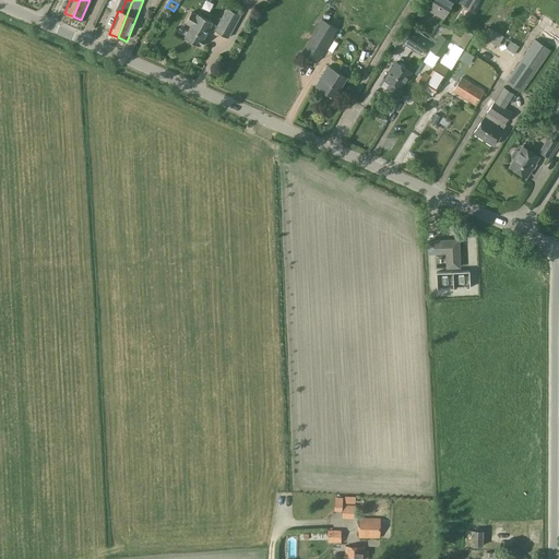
[(443,19),(454,1),(452,0),(433,0),(431,3),(429,2),(425,8),(443,19)]
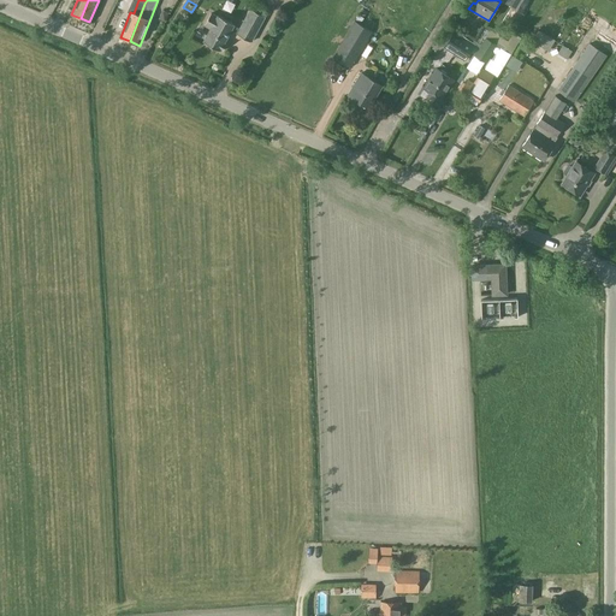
[(528,0),(514,0),(511,6),(521,12),(528,0)]
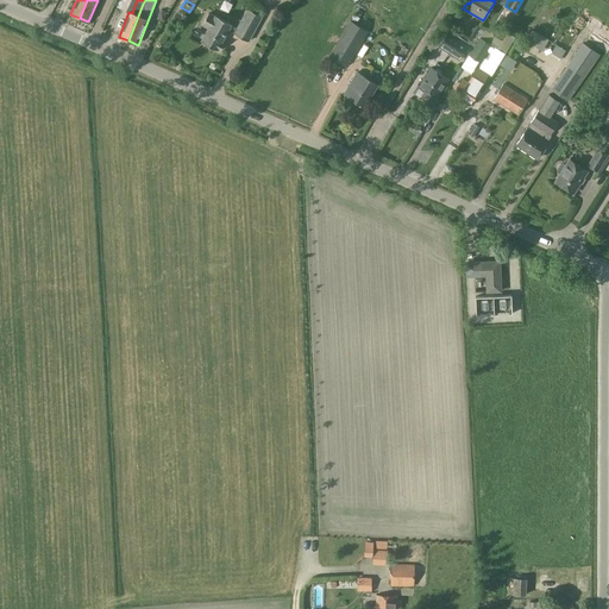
[(236,33),(249,41),(263,17),(249,8),(238,29),(232,25),(233,25),(209,12),(203,23),(211,27),(202,41),(219,50),(230,29),(236,32),(236,33)]
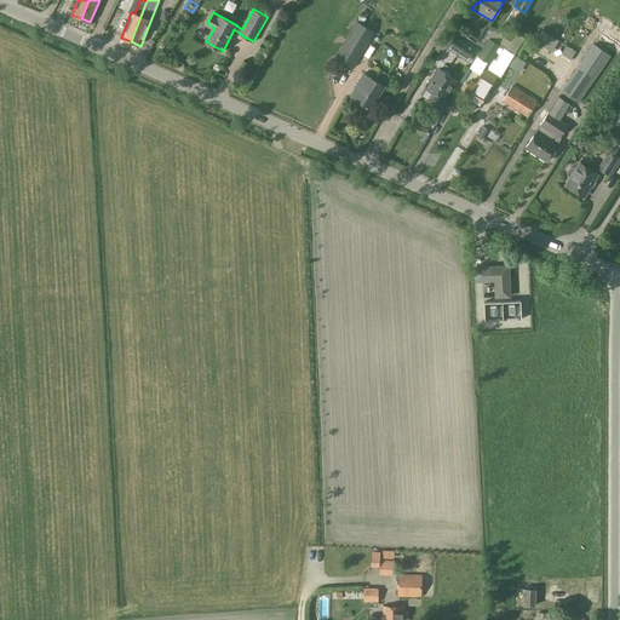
[(354,67),(375,32),(357,21),(336,56),(354,67)]
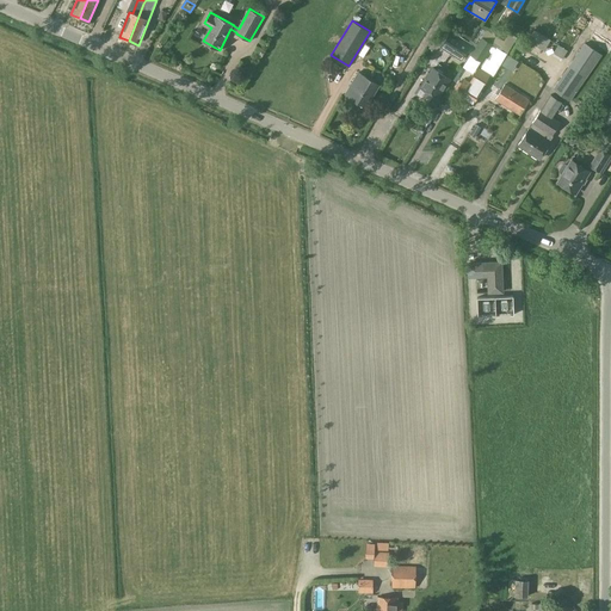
[(466,51),(471,43),(468,42),(450,30),(440,45),(461,59),(466,51)]
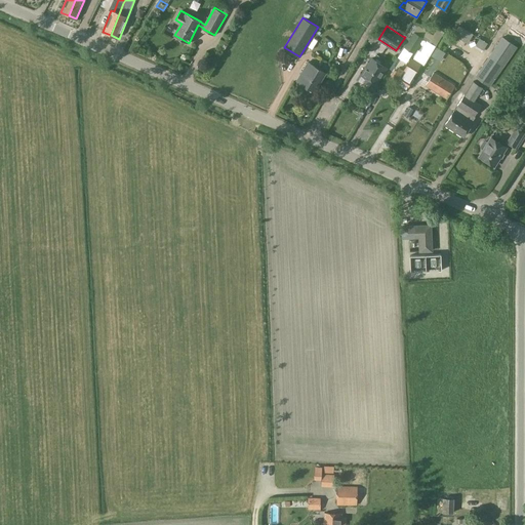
[(467,43),(473,35),(458,26),(453,34),(467,43)]
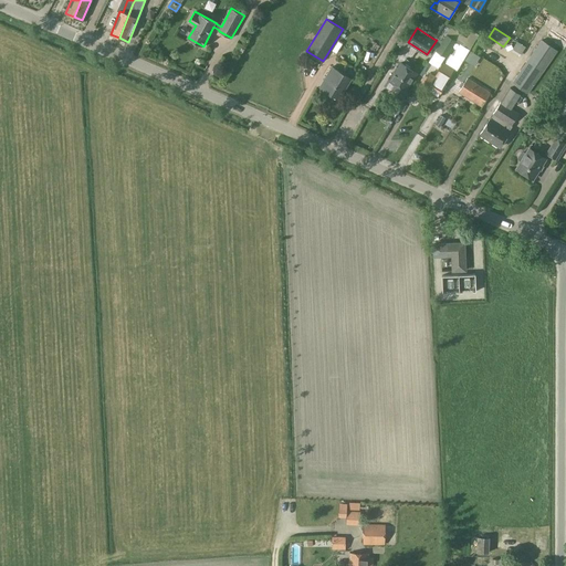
[(564,49),(565,44),(565,39),(551,29),(546,37),(564,49)]
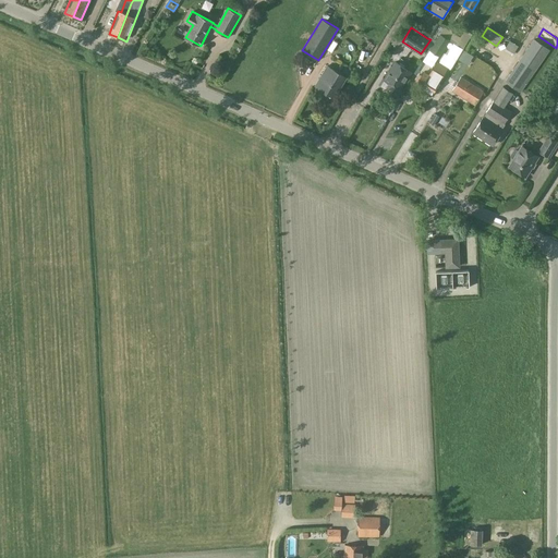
[(362,29),(360,35),(373,40),(375,35),(362,29)]
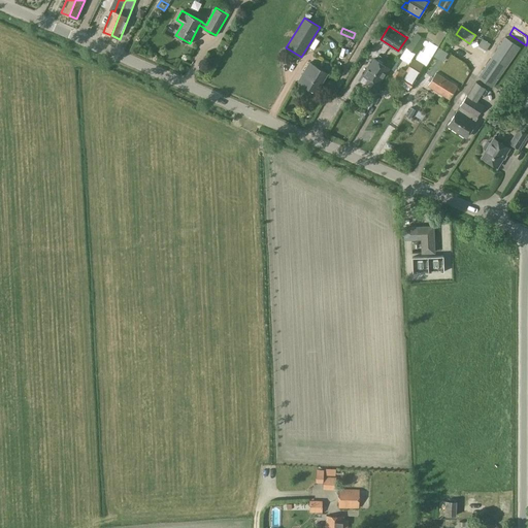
[(425,37),(416,32),(407,46),(416,52),(425,37)]
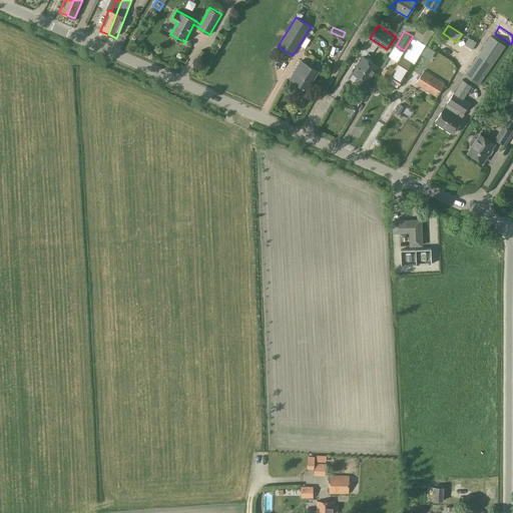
[(396,36),(391,43),(395,45),(400,37),(394,33),(393,35),(396,36)]
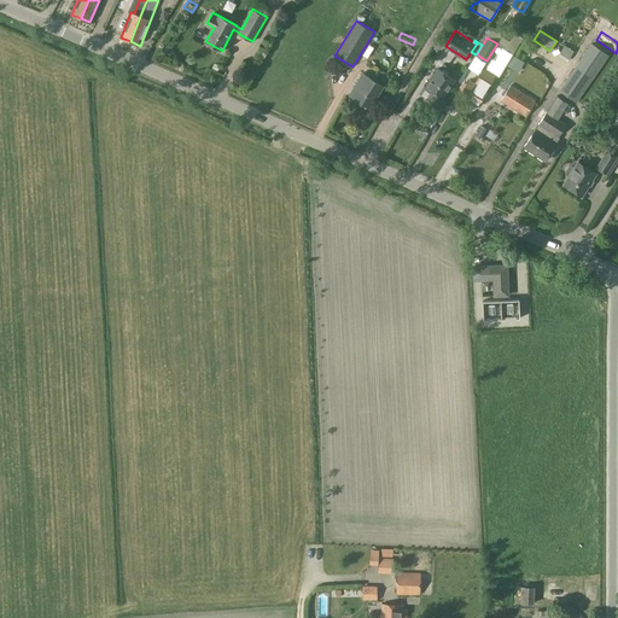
[(406,63),(414,47),(403,41),(395,57),(406,63)]
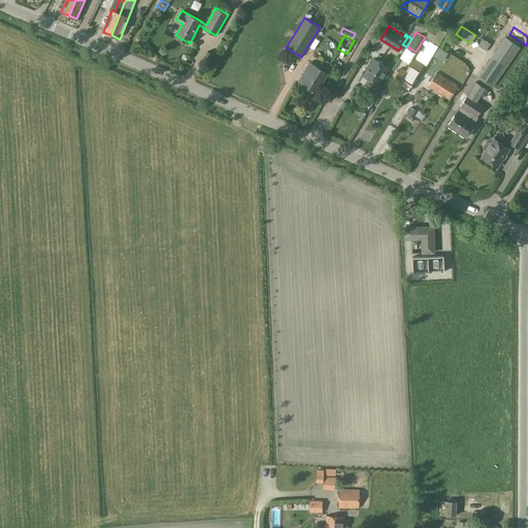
[(493,85),(520,46),(506,37),(480,75),(493,85)]
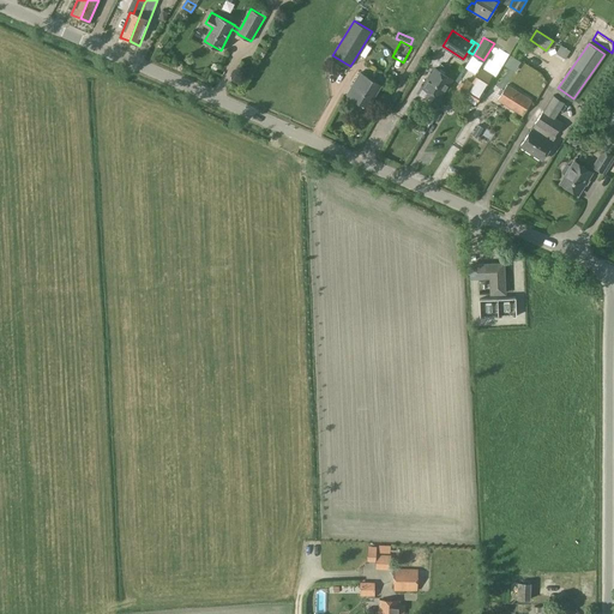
[(551,54),(561,61),(567,52),(557,44),(551,54)]
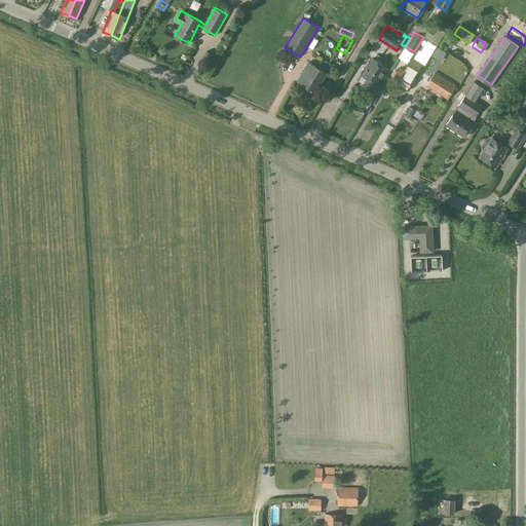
[(362,76),(359,81),(369,88),(361,101),(365,103),(370,106),(372,102),(374,98),(380,87),(381,85),(378,84),(388,68),(373,58),(361,75),(362,76)]
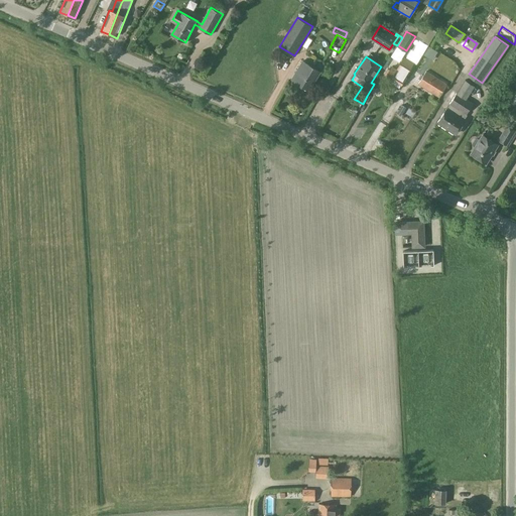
[(392,67),(384,80),(390,84),(388,87),(388,89),(394,92),(395,92),(397,89),(398,89),(407,76),(406,76),(414,63),(406,57),(398,70),(392,67)]
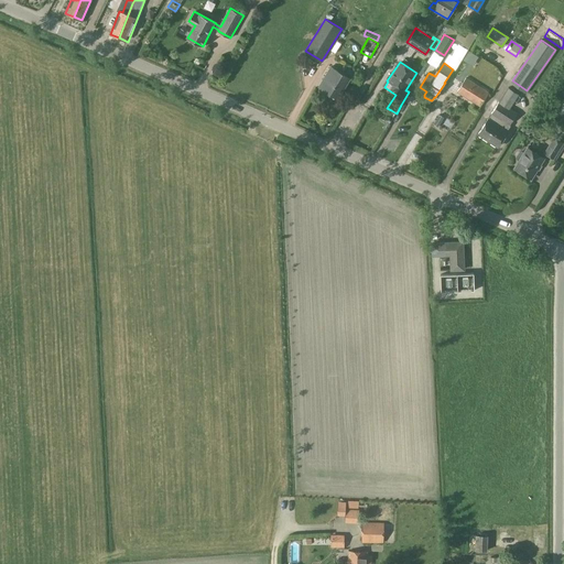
[(338,98),(350,77),(333,66),(320,88),(338,98)]
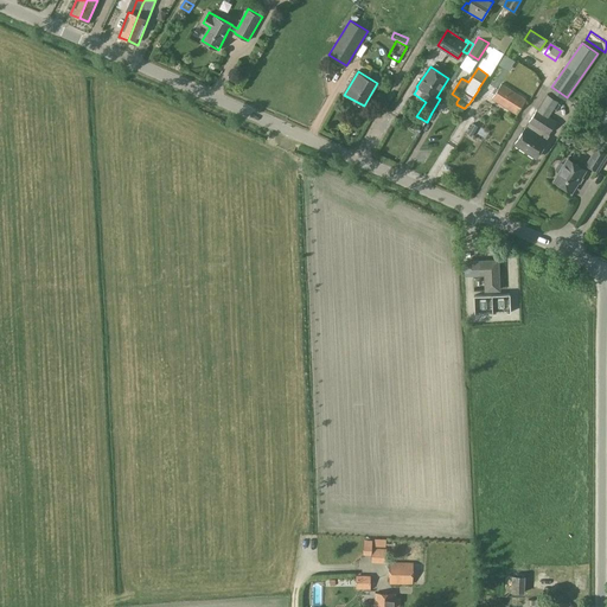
[(517,115),(526,100),(502,84),(491,77),(480,93),(491,98),(517,115)]
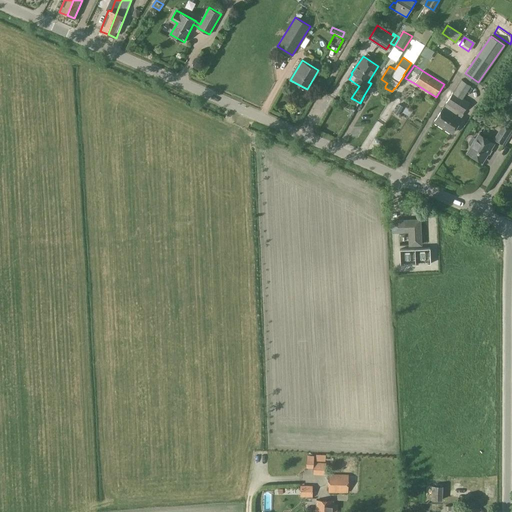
[(453,91),(447,101),(455,107),(462,97),(470,84),(462,79),(453,91)]
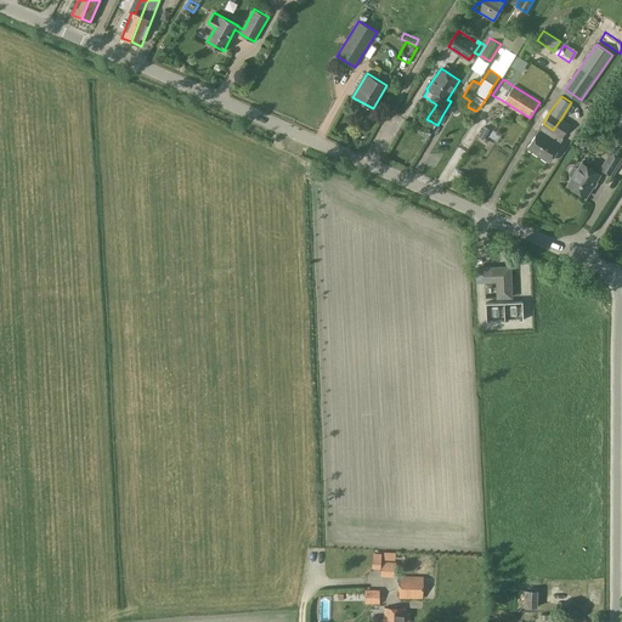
[(538,133),(529,148),(549,162),(560,147),(559,146),(564,139),(563,137),(571,124),(561,118),(553,130),(543,123),(537,133),(538,133)]
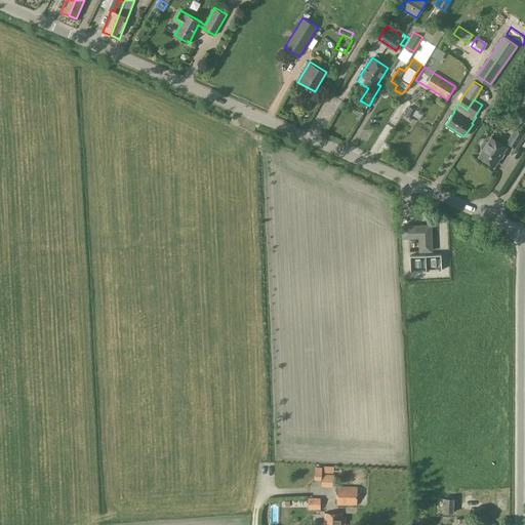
[(524,126),(524,124),(524,105),(524,106),(515,118),(524,126)]
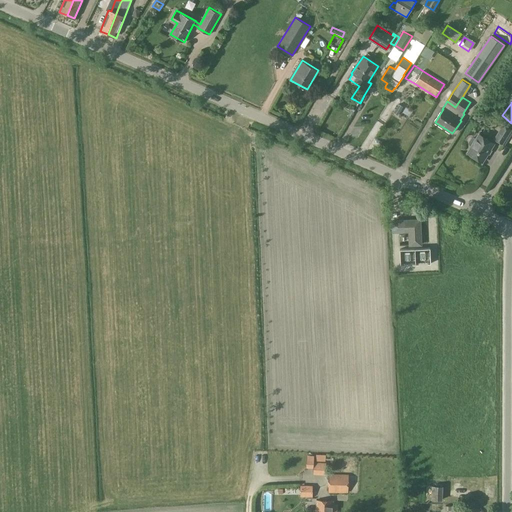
[(397,115),(403,106),(399,104),(394,112),(397,115)]
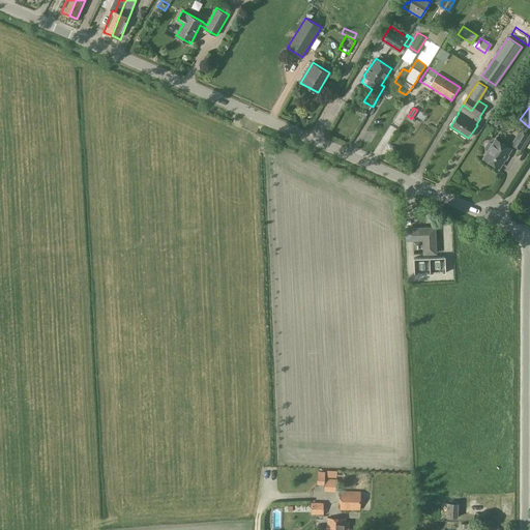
[(349,138),(351,130),(330,123),(326,134),(330,135),(331,131),(349,138)]
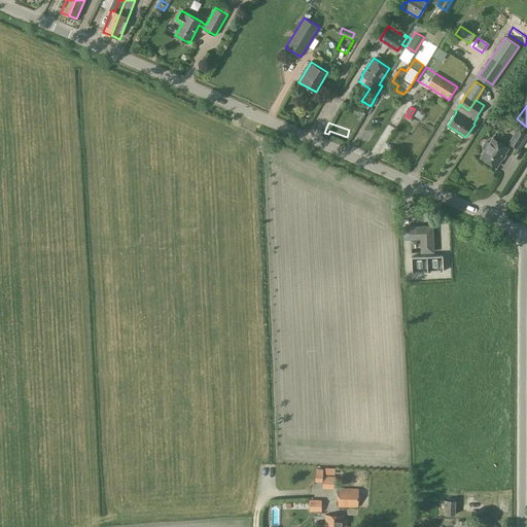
[(406,127),(398,132),(401,137),(409,133),(406,127)]
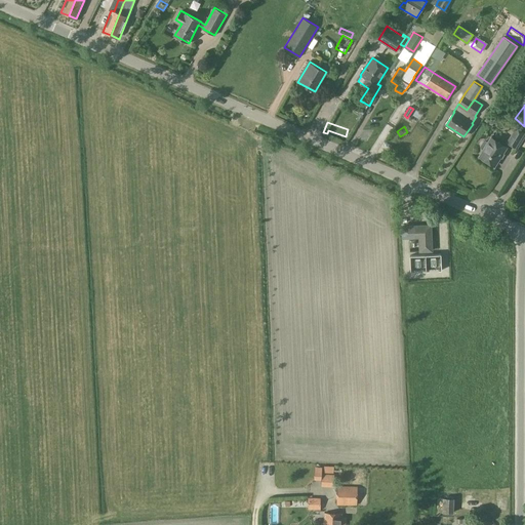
[(515,148),(524,133),(516,128),(508,143),(515,148)]
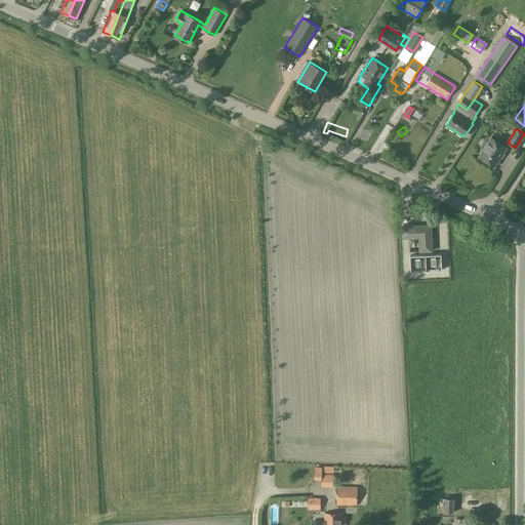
[(491,137),(479,157),(494,166),(507,148),(491,137)]
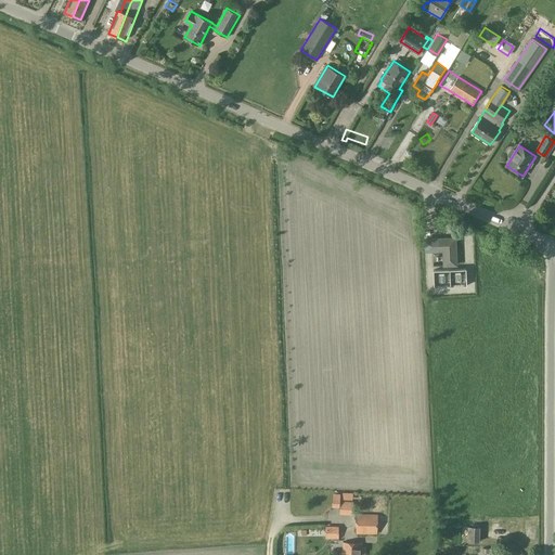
[(433,240),(426,240),(427,253),(434,253),(442,252),(443,266),(457,265),(455,239),(433,240)]
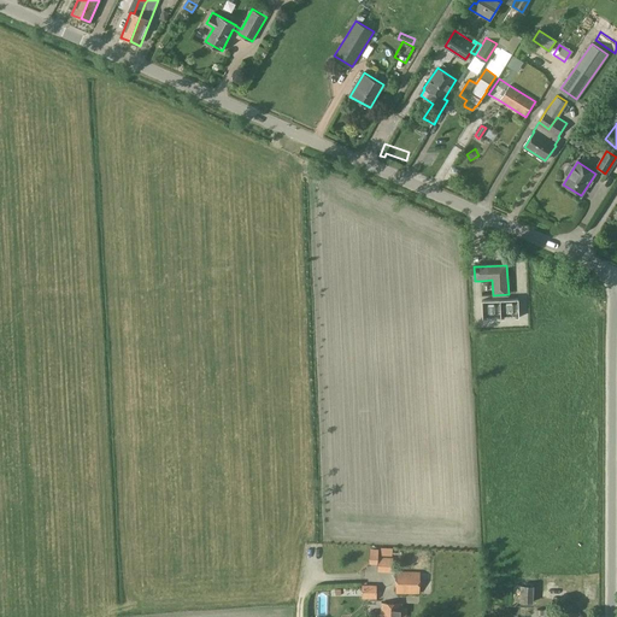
[(392,571),(392,558),(377,558),(377,550),(369,548),(369,564),(377,564),(377,571),(392,571)]
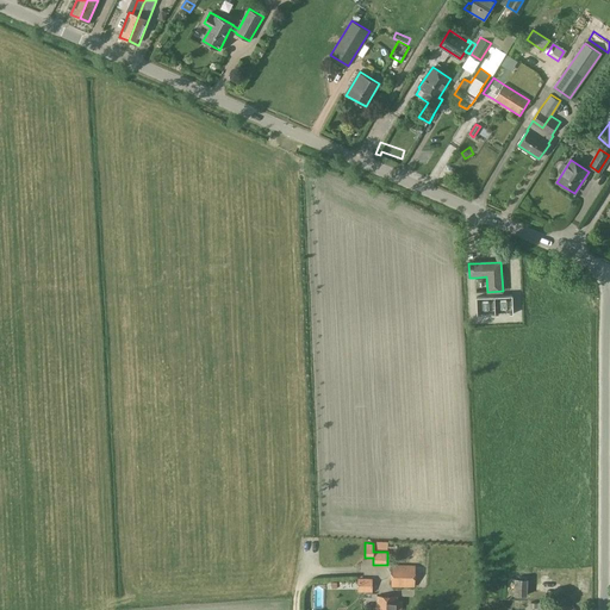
[(415,586),(415,566),(392,565),(392,586),(415,586)]
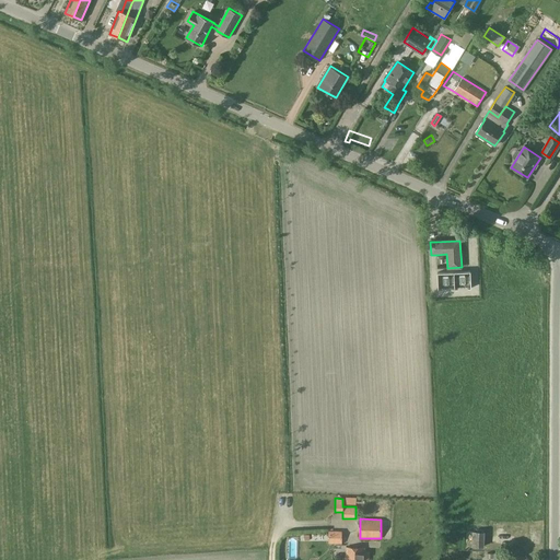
[(491,536),(490,544),(514,545),(515,537),(506,536),(506,532),(503,532),(503,528),(496,528),(496,536),(491,536)]
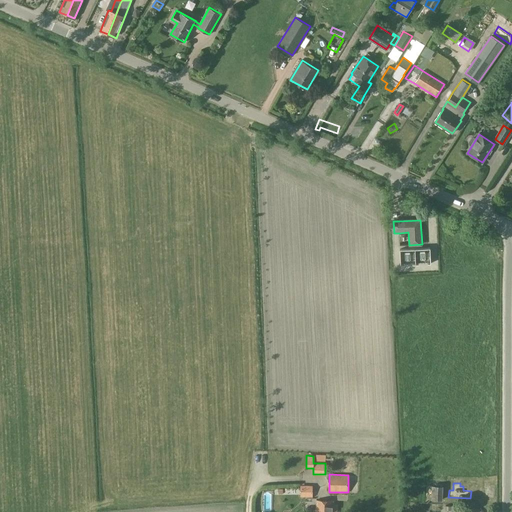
[(300,499),(312,499),(312,486),(300,486),(300,499)]
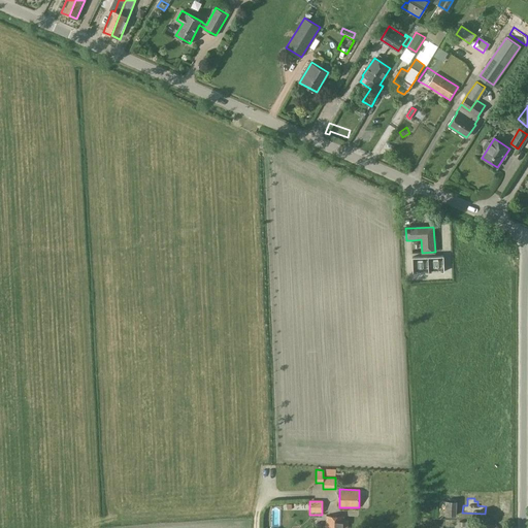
[(455,516),(456,501),(446,501),(446,516),(455,516)]
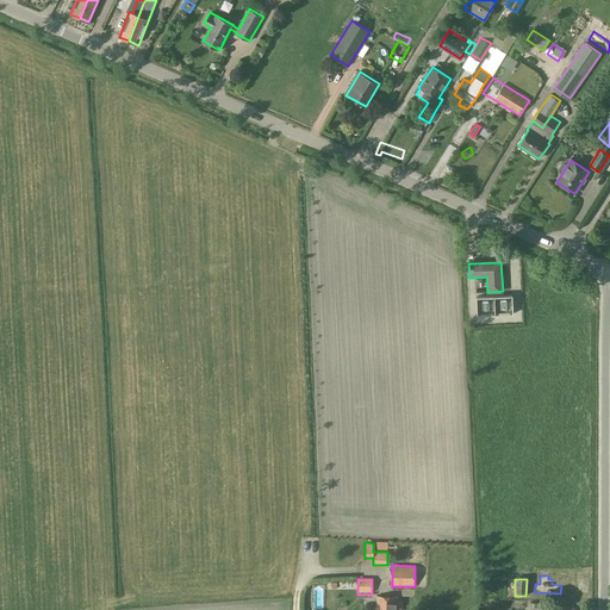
[(399,609),(400,605),(398,605),(398,597),(378,597),(377,609),(399,609)]
